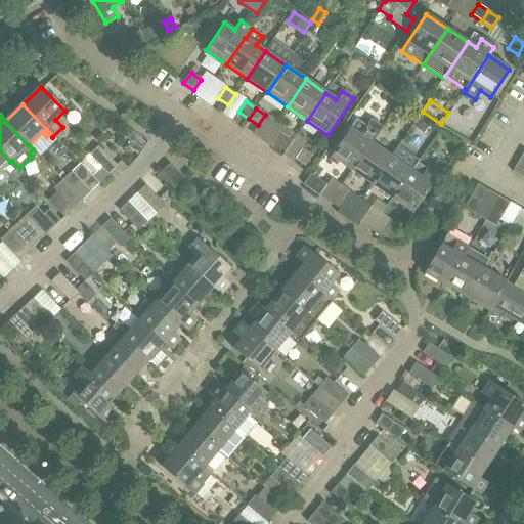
[(370,144),(372,144),(378,135),(366,127),(360,136),(350,129),(331,157),(352,171),(370,144)]
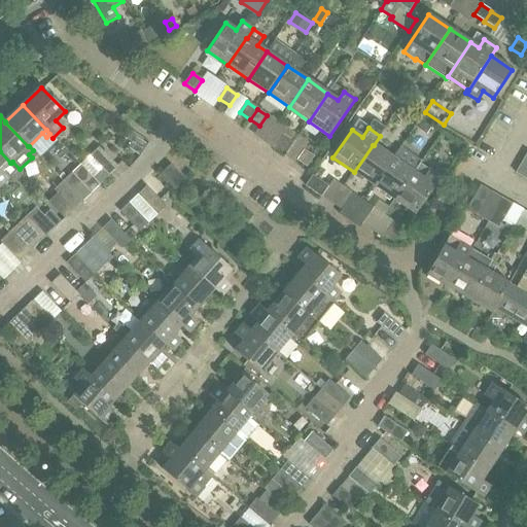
[(286,153),(293,143),(283,136),(276,147),(286,153)]
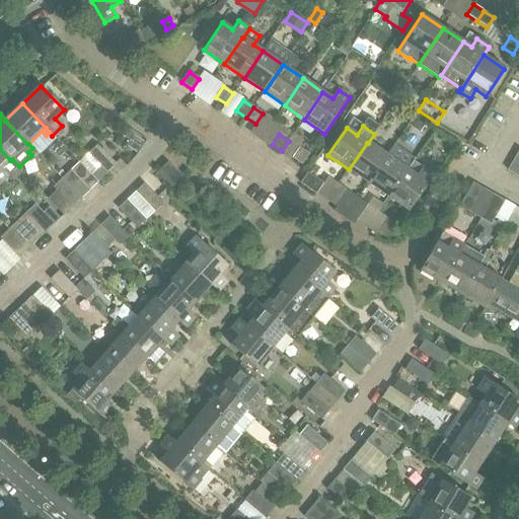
[(368,183),(387,156),(368,143),(367,143),(349,169),(368,183)]
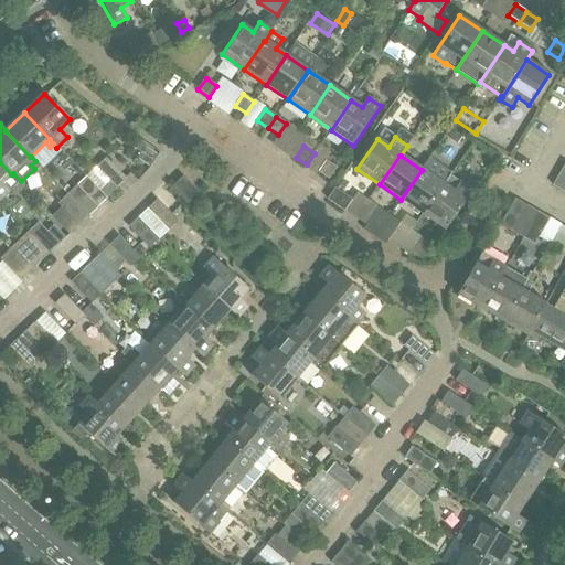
[(401,200),(423,215),(450,176),(454,171),(432,156),(422,170),(401,200)]
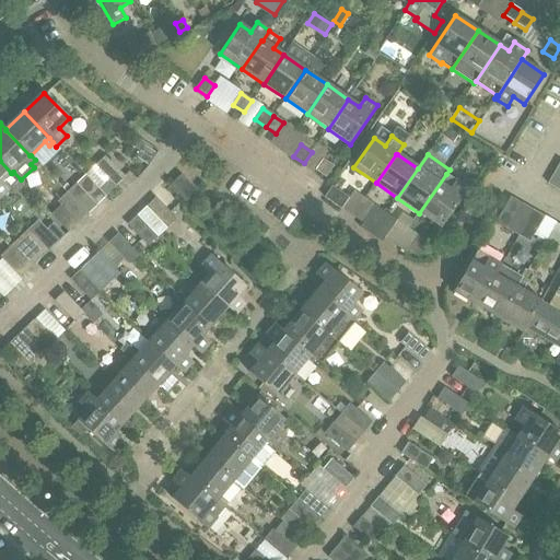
[(125,178),(105,158),(95,166),(116,187),(125,178)]
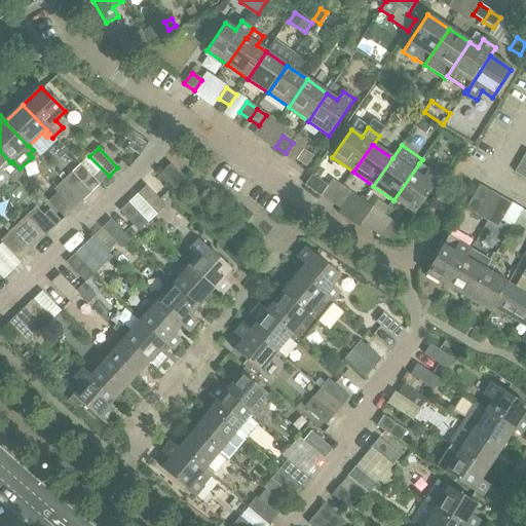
[(306,167),(313,157),(303,150),(296,160),(306,167)]
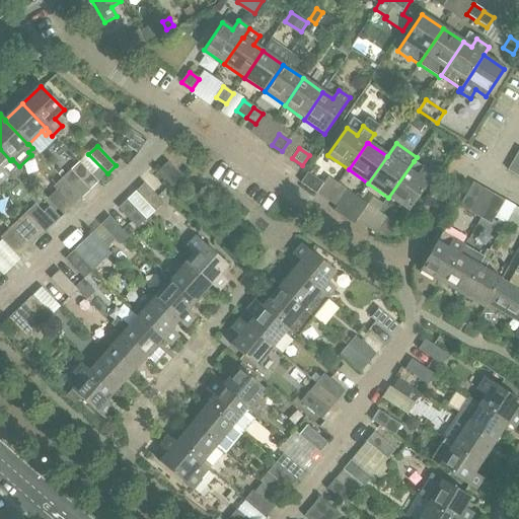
[(10,160),(0,149),(0,186),(9,177),(2,169),(7,164),(10,168),(15,164),(11,160),(10,160)]
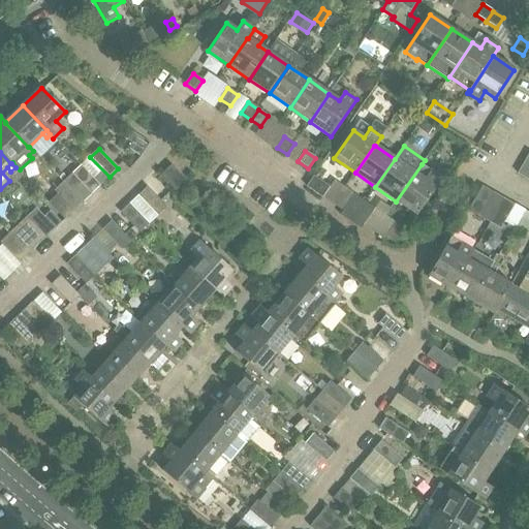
[(528,166),(523,163),(518,174),(528,180),(528,166)]
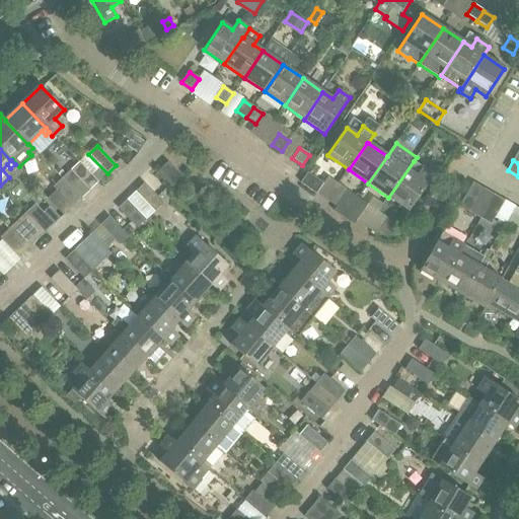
[(434,175),(423,167),(414,161),(388,198),(409,211),(434,175)]
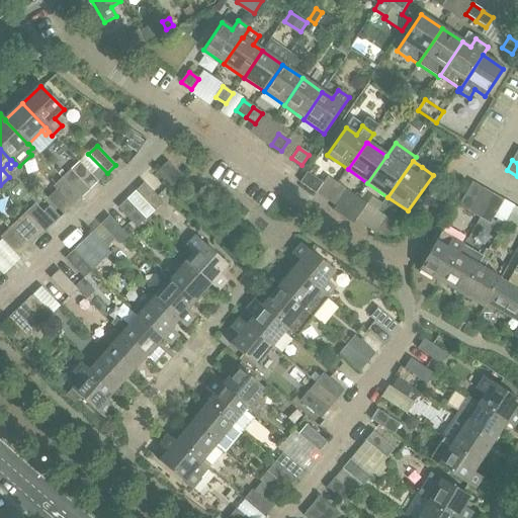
[(183,178),(168,162),(157,172),(172,188),(183,178)]
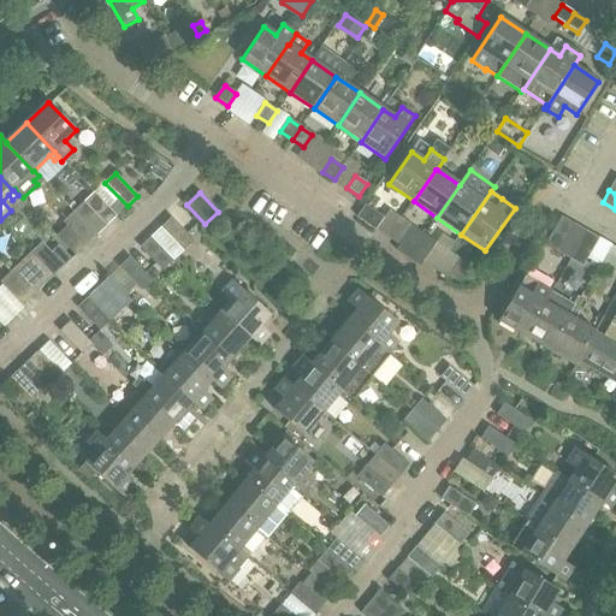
[(84,203),(73,213),(95,236),(106,226),(84,203)]
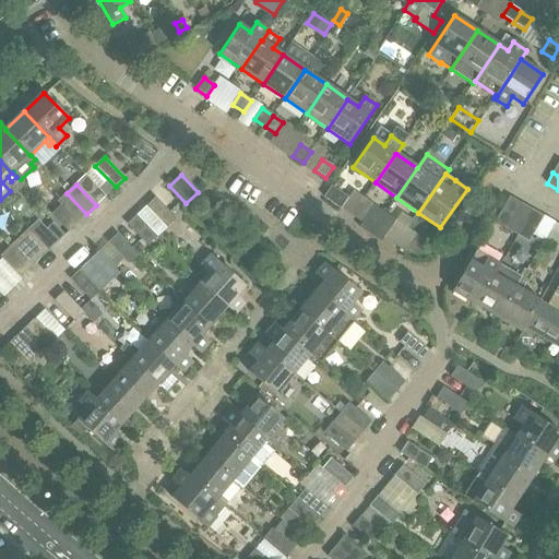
[(332,187),(331,188),(323,198),(341,210),(348,199),(332,187)]
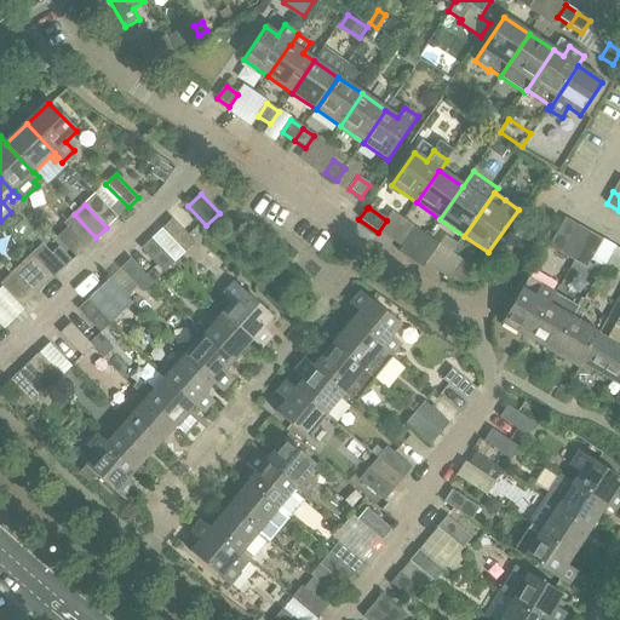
[(86,247),(96,237),(74,214),(64,224),(86,247)]
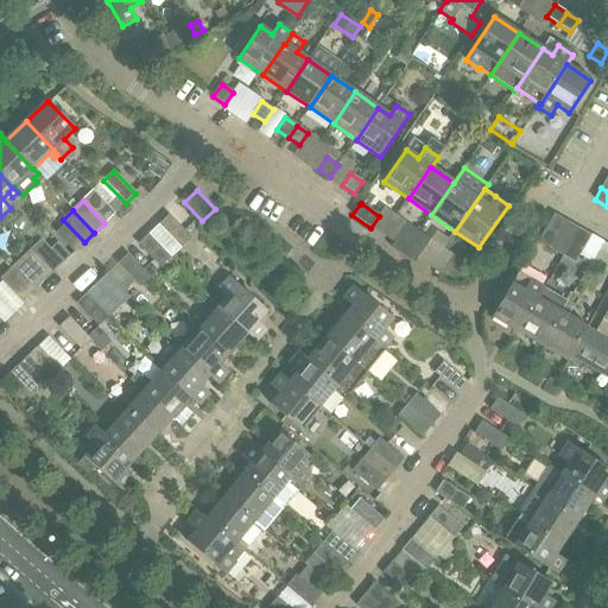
[(191,238),(170,215),(159,225),(181,248),(191,238)]
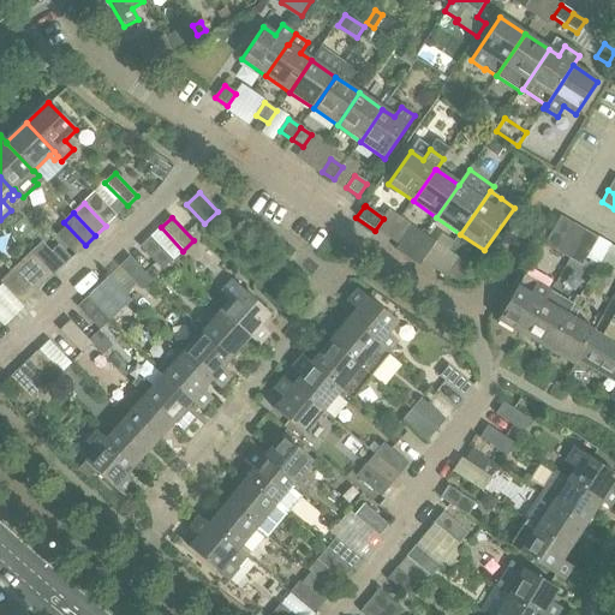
[(561,218),(544,245),(556,252),(573,224),(561,218)]
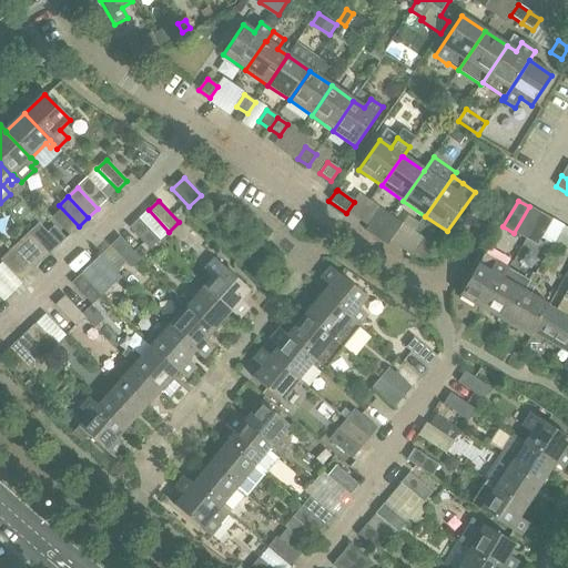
[(540,213),(529,206),(514,233),(526,240),(540,213)]
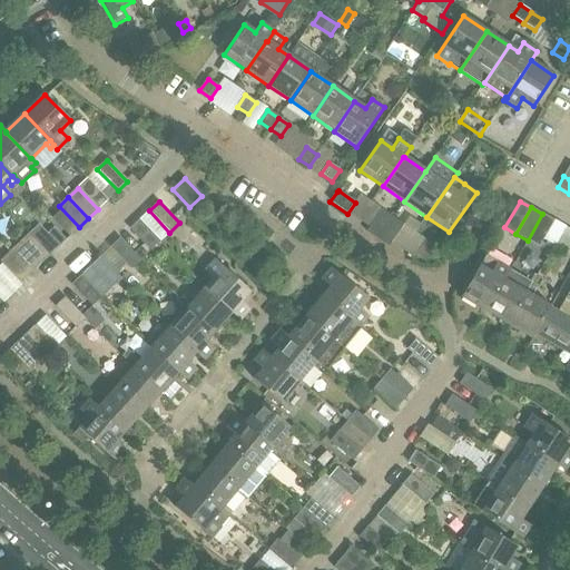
[(374,222),(385,229),(393,218),(382,210),(374,222)]
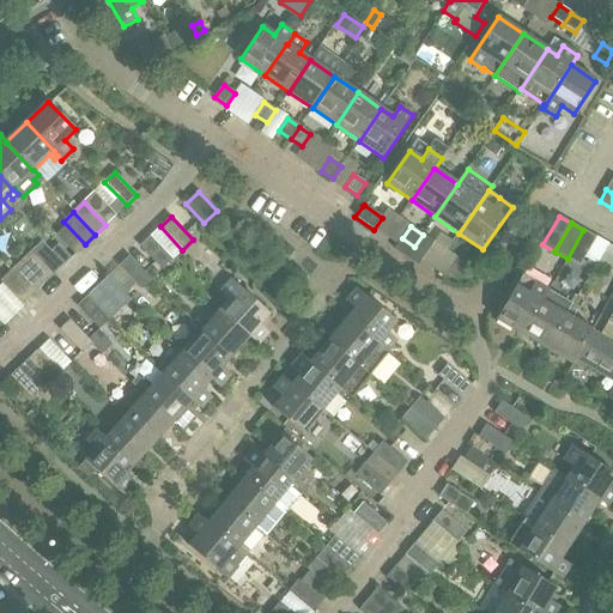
[(596,237),(583,230),(568,259),(580,266),(596,237)]
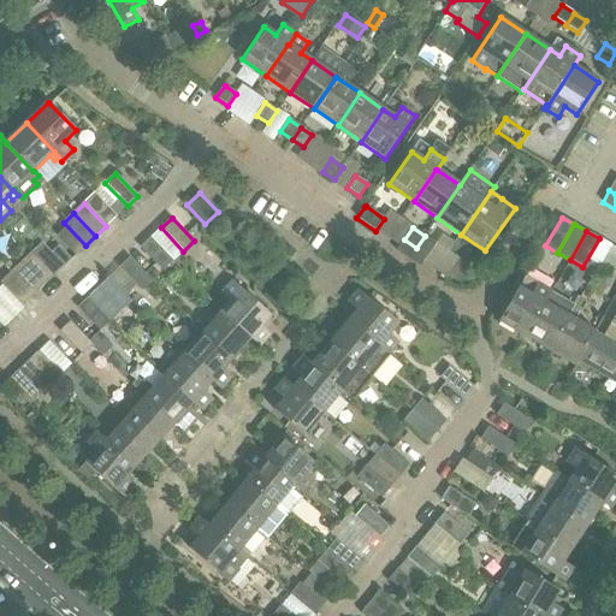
[(436,243),(425,236),(416,248),(427,256),(436,243)]
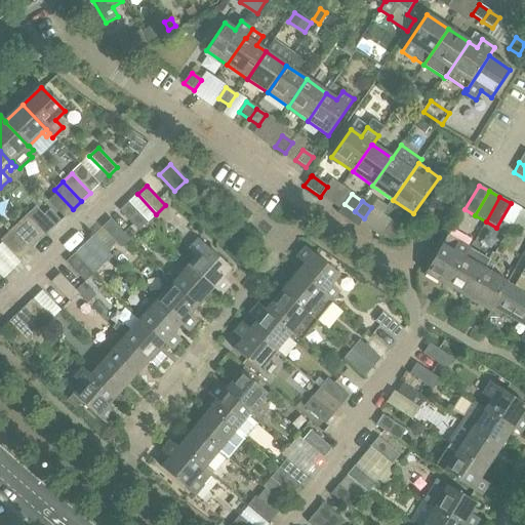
[(148,223),(128,203),(120,211),(138,231),(148,223)]
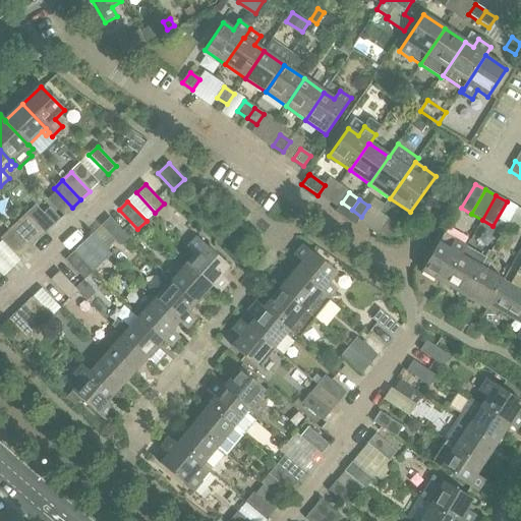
[(26,214),(46,233),(54,225),(44,214),(36,206),(26,214)]
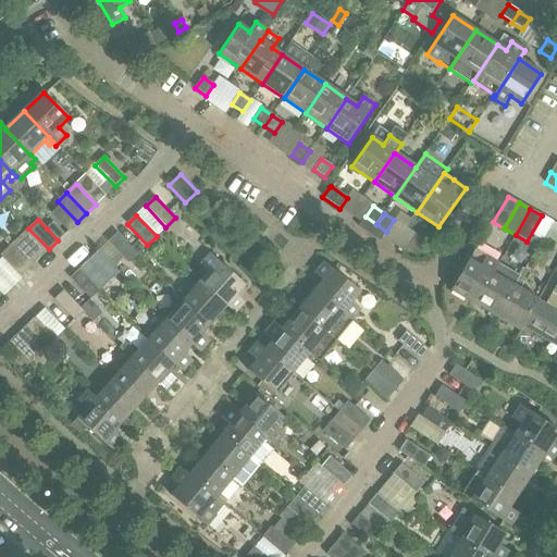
[(52,223),(47,229),(58,240),(64,234),(52,223)]
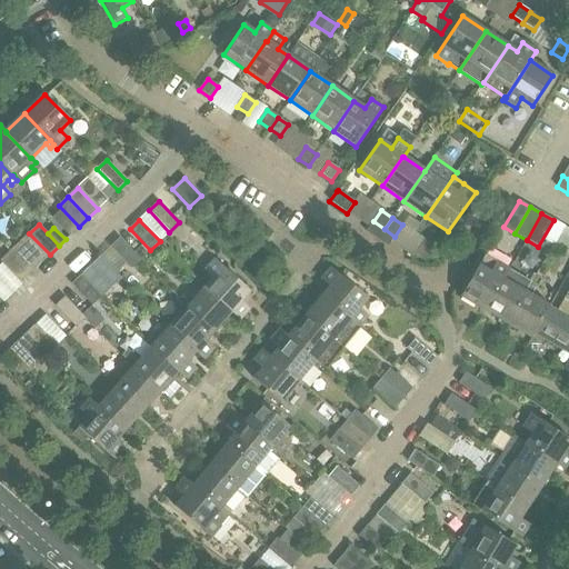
[(40,265),(50,255),(29,233),(20,242),(40,265)]
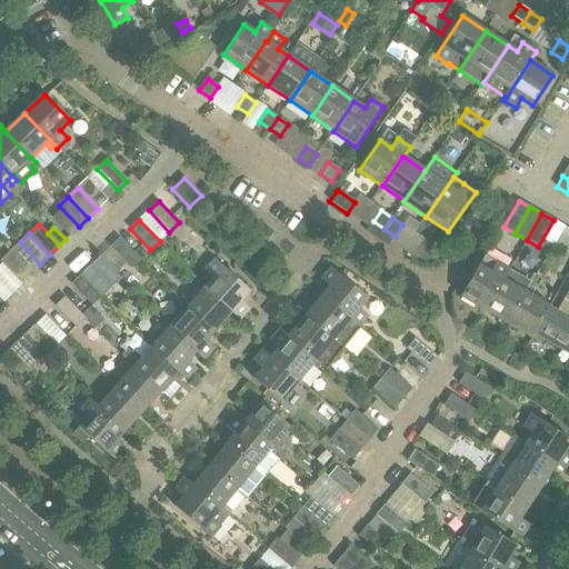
[(120,238),(110,247),(131,269),(140,259),(120,238)]
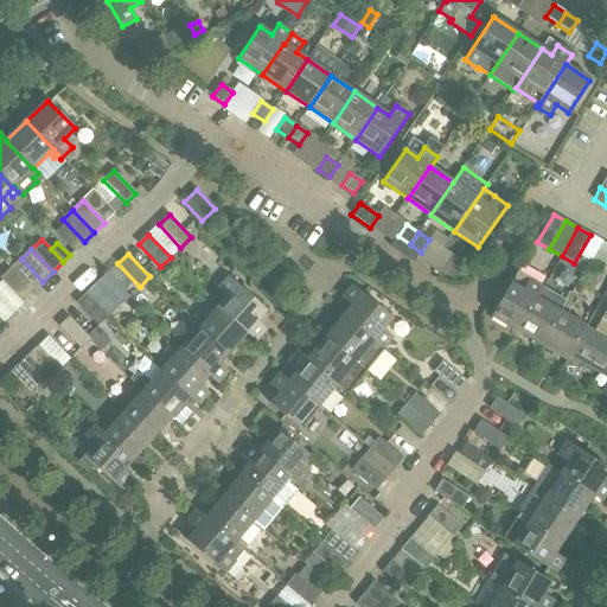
[(465,264),(453,256),(445,268),(457,276),(465,264)]
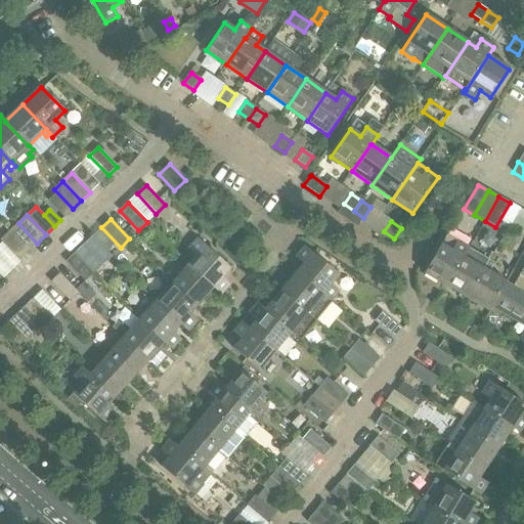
[(18,223),(8,232),(28,252),(37,244),(18,223)]
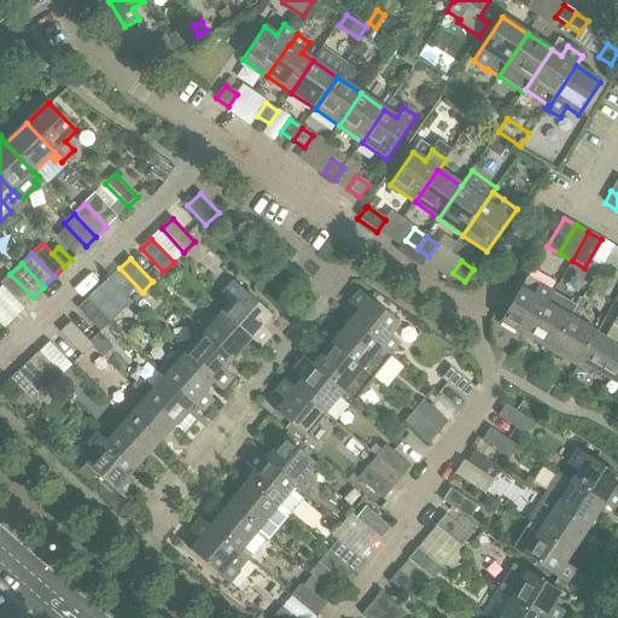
[(10,274),(0,284),(22,307),(33,297),(10,274)]
